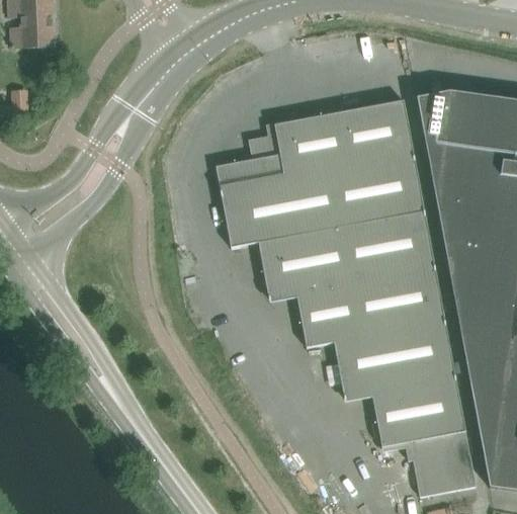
[(10,25),(10,47),(53,45),(51,0),(7,0),(8,16),(20,15),(20,25),(10,25)]
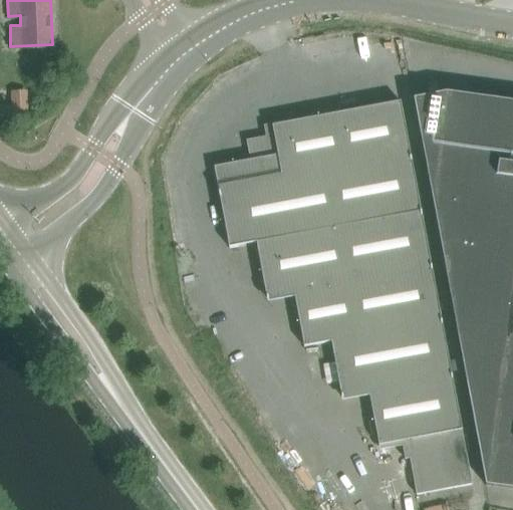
[(485,481),(512,484),(512,97),(446,88),(413,94),(485,481)]
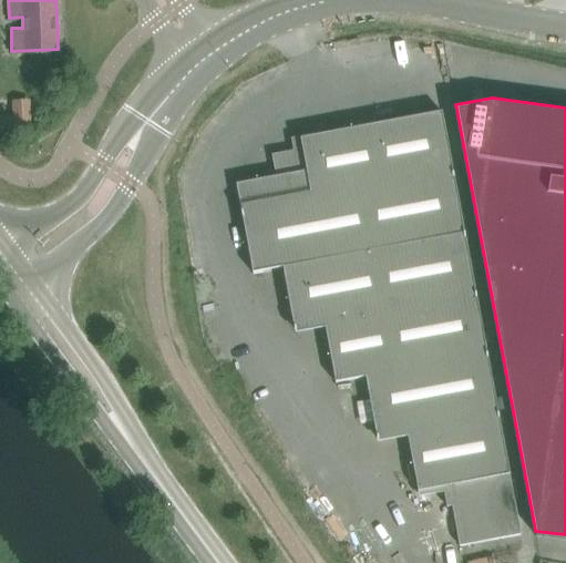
[(0,114),(0,129),(29,128),(28,99),(13,99),(13,114),(0,114)]
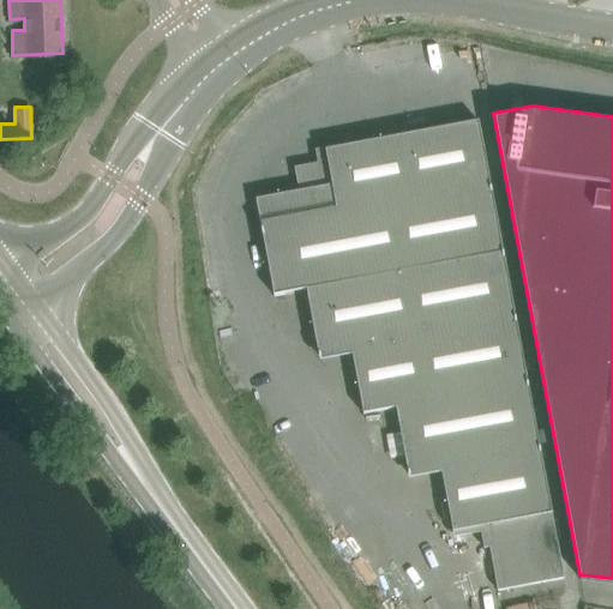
[(485,522),(497,586),(564,574),(478,116),(324,145),(326,157),(294,163),(299,187),(254,194),(274,293),(306,287),(318,351),(350,344),(362,410),(395,404),(408,469),(440,463),(452,528),(485,522)]
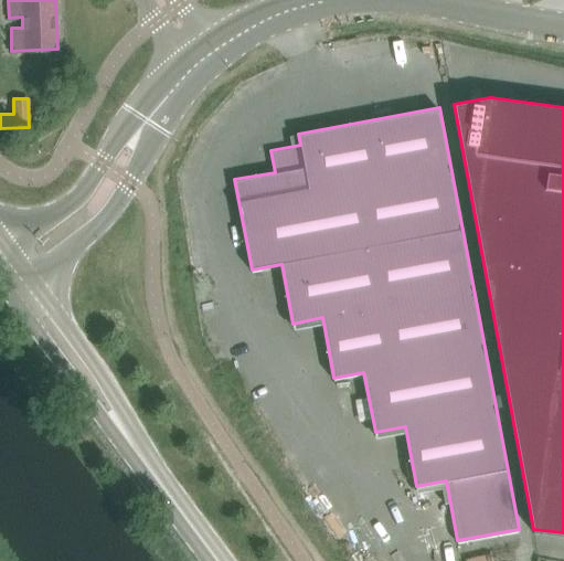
[(471,560),(495,560),(493,550),(470,554),(471,560)]
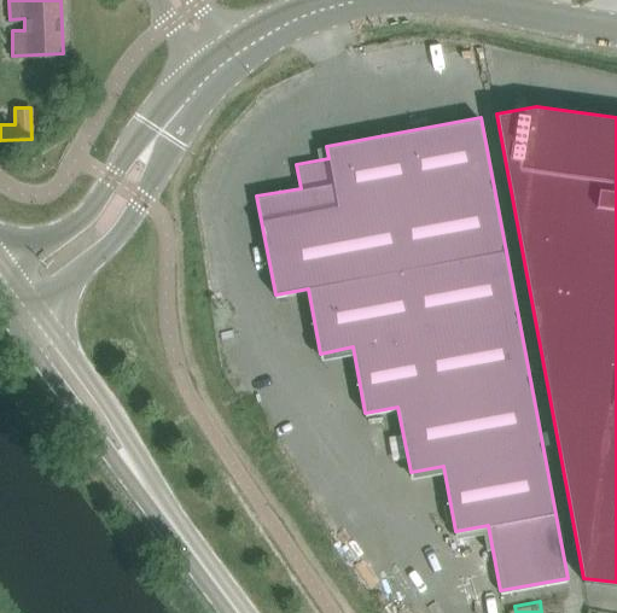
All buildings are outlined.
